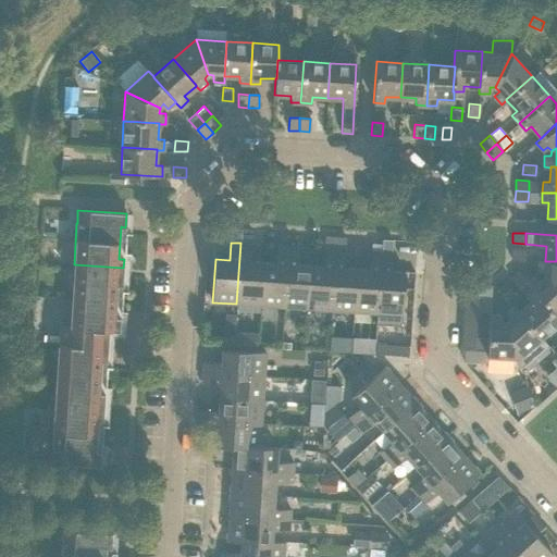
[(260,306),(263,262),(250,261),(251,244),(240,243),(236,304),(260,306)]
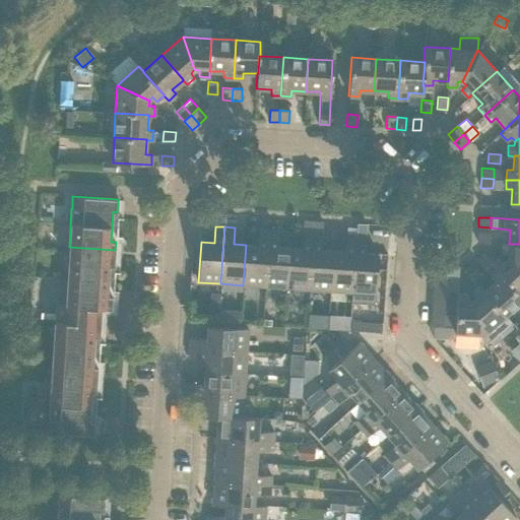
[(265,286),(268,230),(259,230),(257,246),(246,245),(243,285),(265,286)]
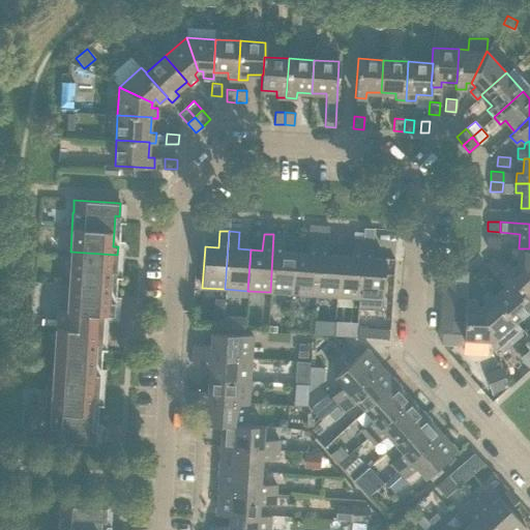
[(292,294),(295,253),(283,252),(284,235),(273,234),(270,292),(292,294)]
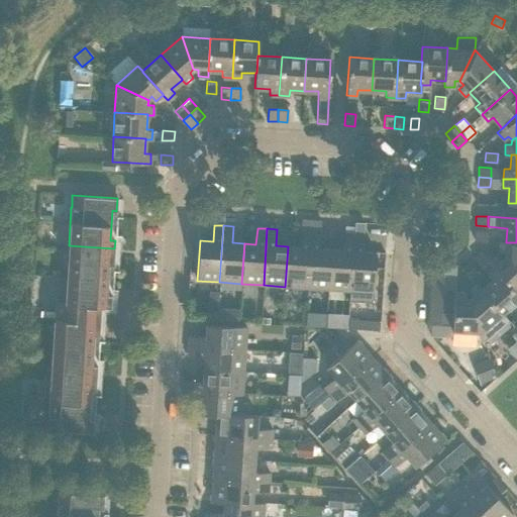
[(487,241),(487,231),(476,230),(475,240),(487,241)]
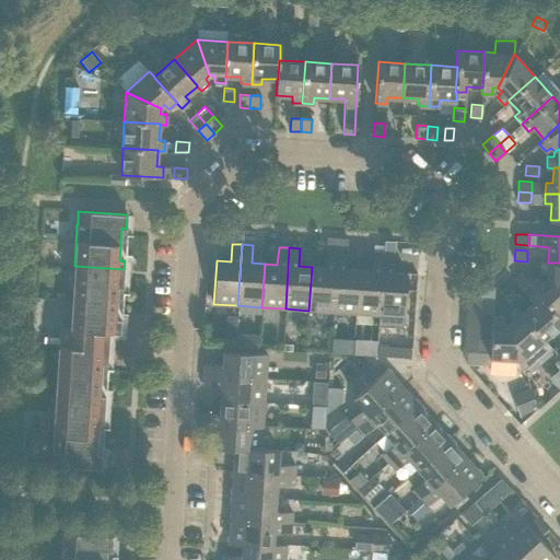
[(333,312),(336,251),(326,251),(325,268),(312,267),(308,311),(333,312)]
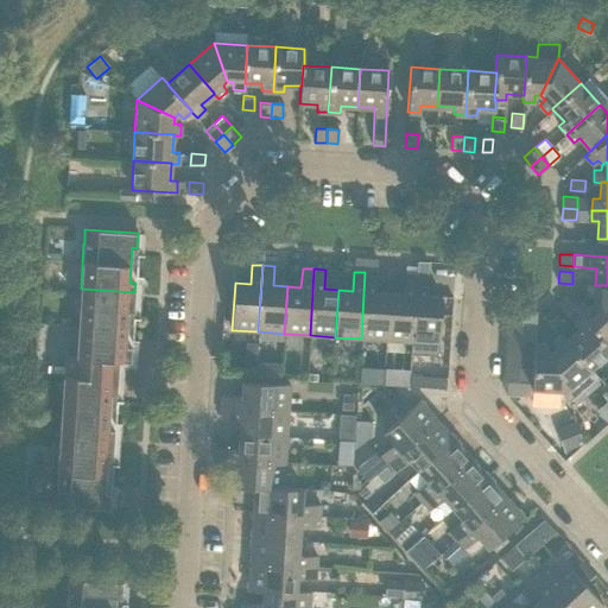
[(386,340),(390,293),(375,292),(377,273),(365,272),(361,339),(386,340)]
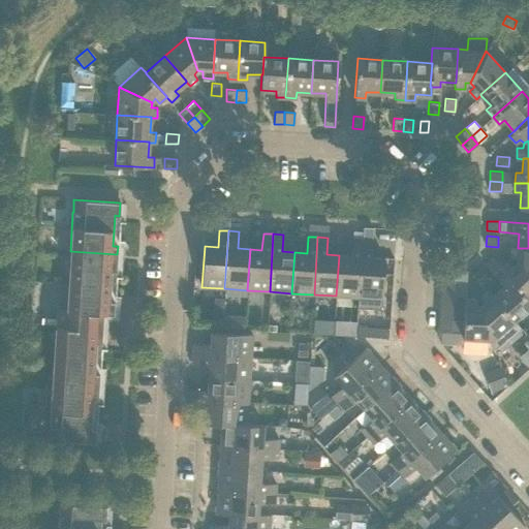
[(359,298),(362,240),(352,239),(351,256),(339,255),(336,296),(359,298)]
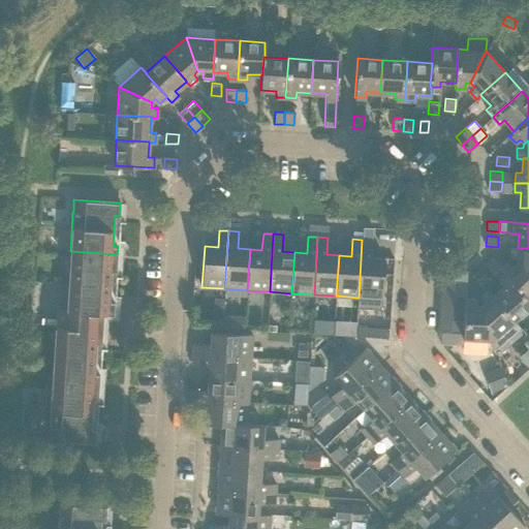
[(362,240),(359,298),(381,300),(384,258),(371,257),(372,241),(362,240)]
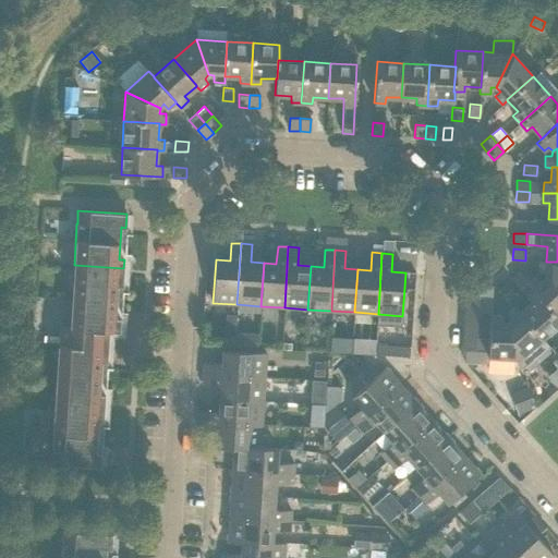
[(557,262),(546,262),(546,261),(540,261),(538,271),(545,271),(545,277),(557,283),(557,262)]
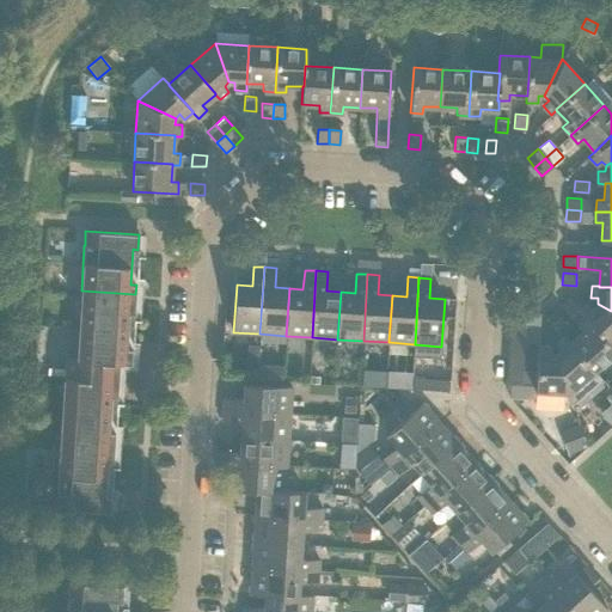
[(134,313),(135,294),(81,291),(78,347),(78,359),(66,359),(65,369),(118,372),(118,362),(130,363),(132,349),(126,348),(128,313),(134,313)]
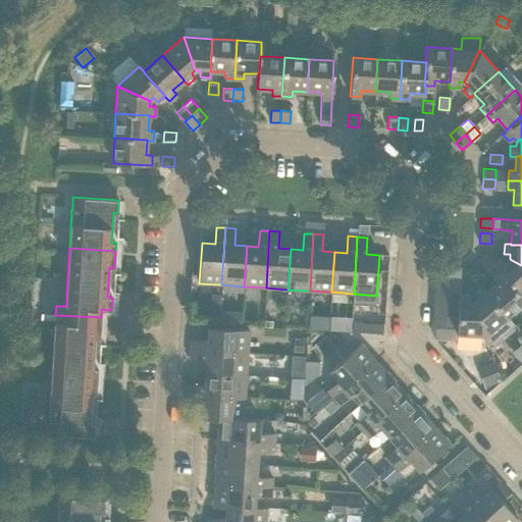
[(486,269),(493,263),(485,254),(478,260),(486,269)]
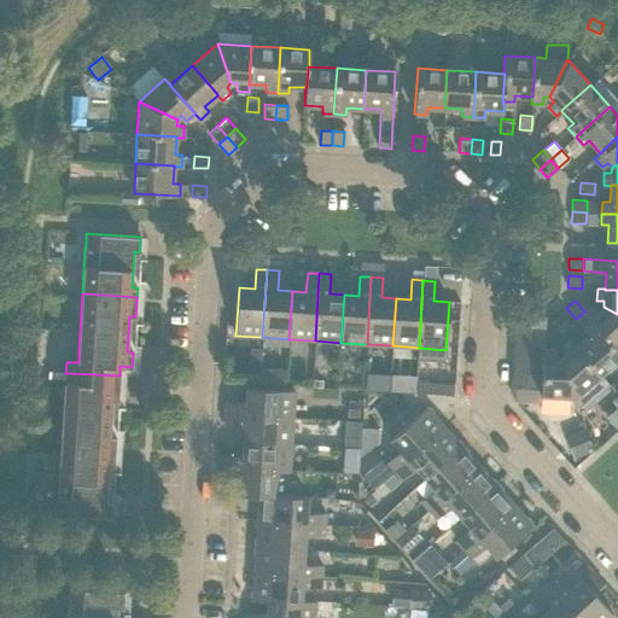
[(617,347),(617,314),(604,307),(599,312),(594,305),(586,314),(590,321),(592,320),(616,349),(617,348),(617,347)]
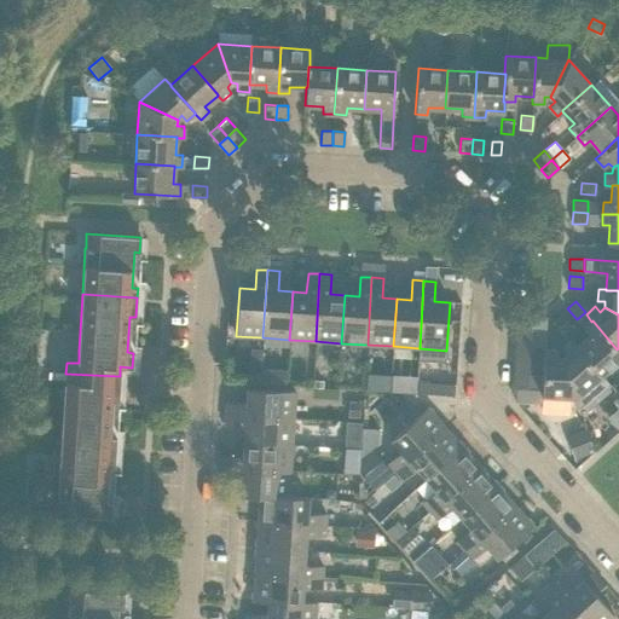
[(562,333),(572,324),(562,313),(553,322),(562,333)]
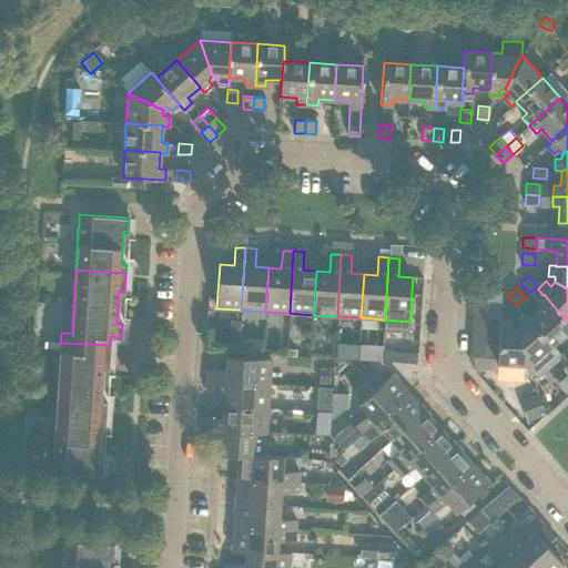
[(474,303),(500,304),(501,291),(475,290),(474,303)]
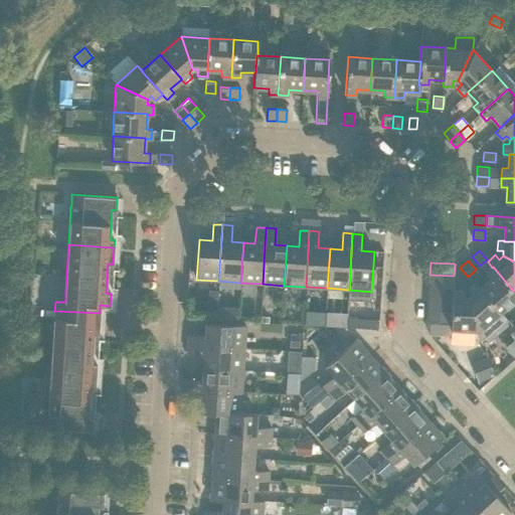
[(514,298),(514,291),(514,290),(513,291),(493,267),(492,268),(486,274),(490,278),(479,287),(479,288),(500,312),(514,298)]
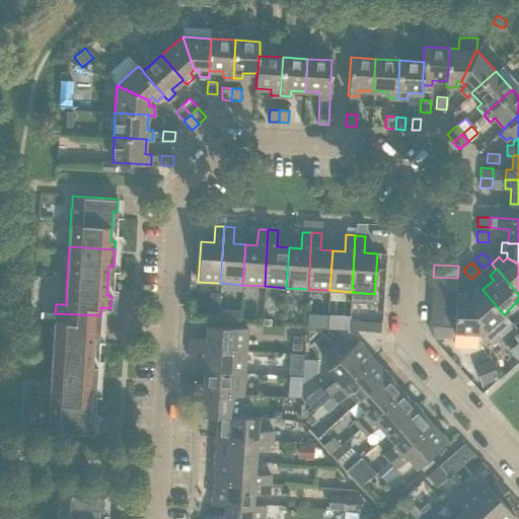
[(456,290),(457,278),(433,277),(432,289),(456,290)]
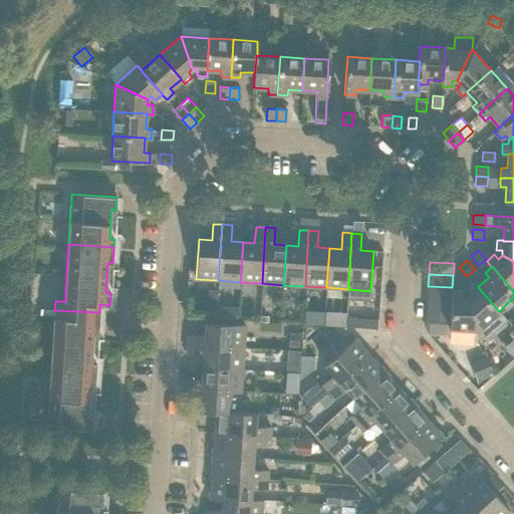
[(471,293),(467,296),(478,329),(481,339),(505,318),(499,311),(478,287),(478,286),(474,282),(467,288),(471,293)]
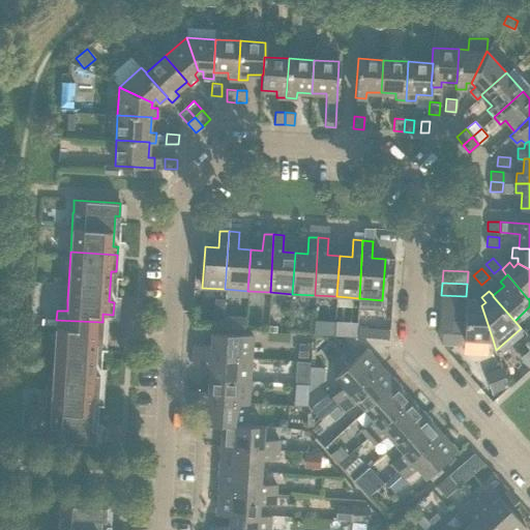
[(466,298),(466,296),(441,295),(441,307),(465,308),(466,298)]
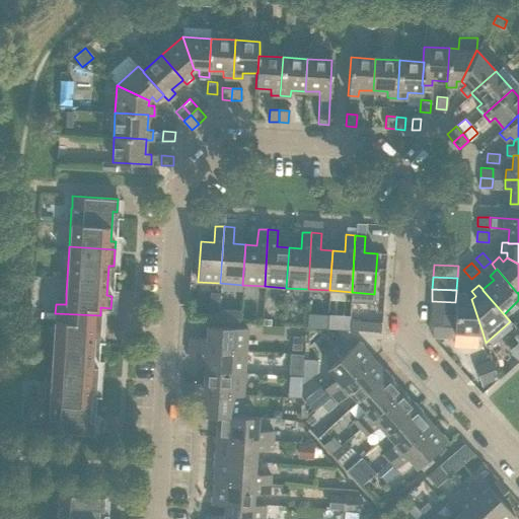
[(466,293),(456,292),(455,302),(454,315),(454,326),(453,331),(455,331),(455,344),(476,345),(476,332),(483,332),(471,299),(465,299),(466,293)]
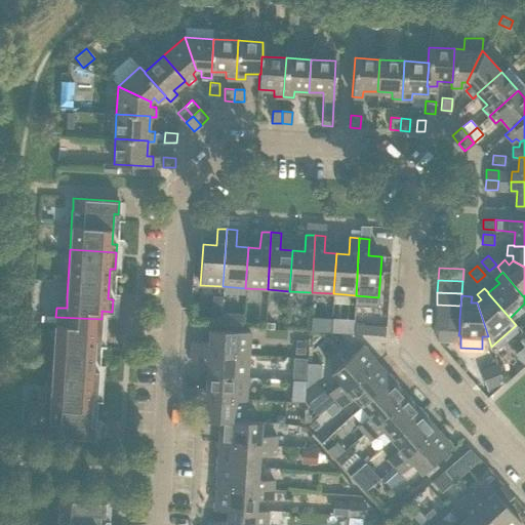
[(459,319),(460,306),(437,305),(436,317),(451,318),(459,319)]
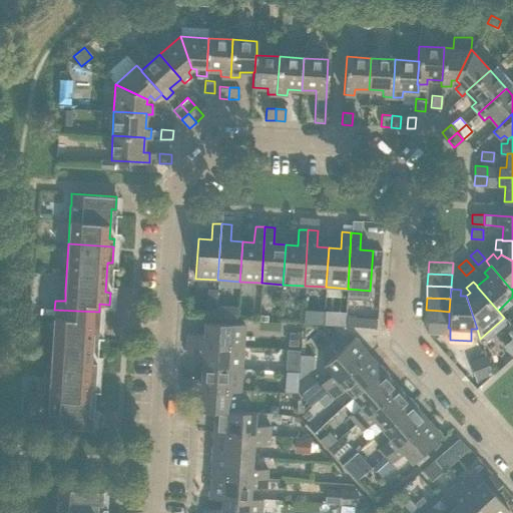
[(98,333),(99,312),(54,310),(53,329),(52,329),(49,376),(95,378),(96,363),(91,362),(93,333),(98,333)]
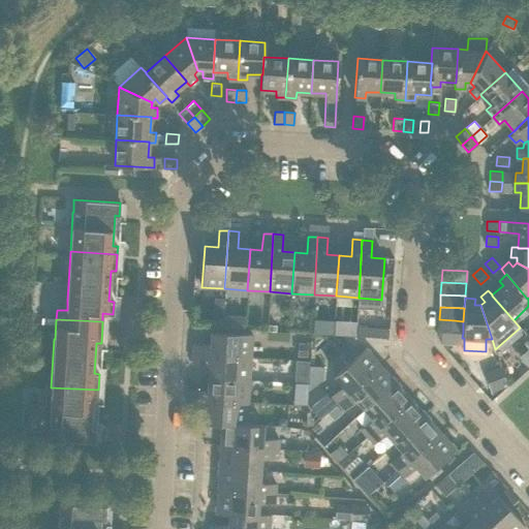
[(455,333),(455,320),(439,319),(438,332),(455,333)]
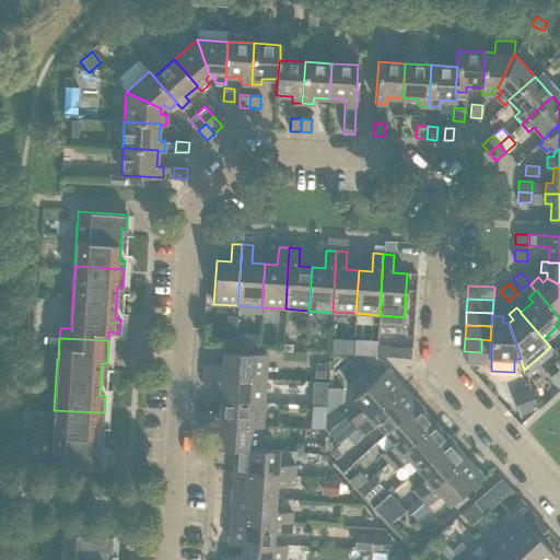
[(490,352),(490,340),(481,339),(481,352),(490,352)]
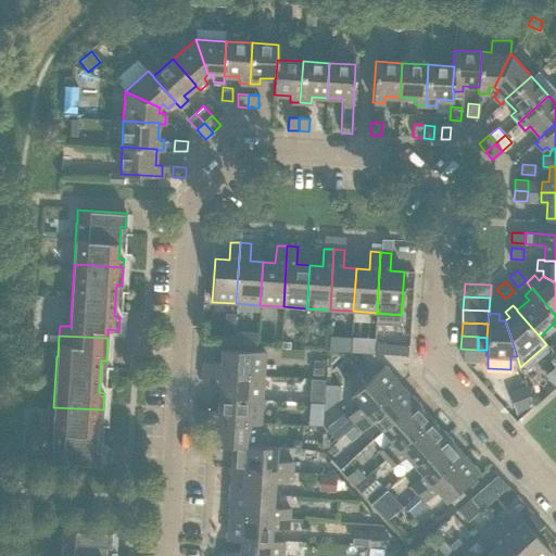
[(373,353),(373,354),(384,355),(384,344),(374,343),(373,353)]
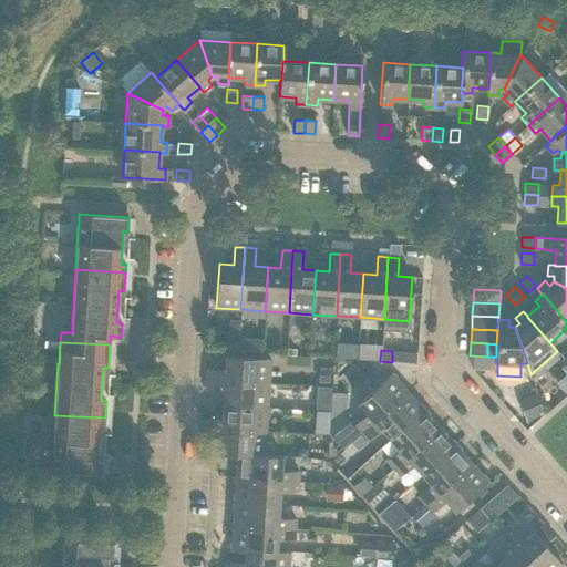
[(207,379),(269,383),(270,358),(226,356),(226,370),(208,369),(207,379)]
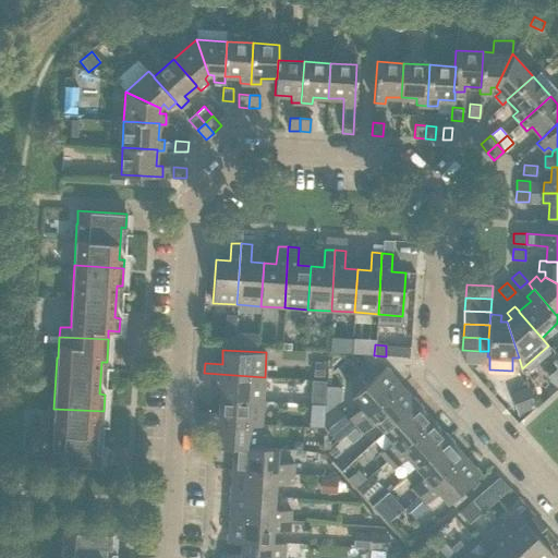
[(557,367),(547,376),(557,388),(557,386),(557,356),(552,362),(557,367)]
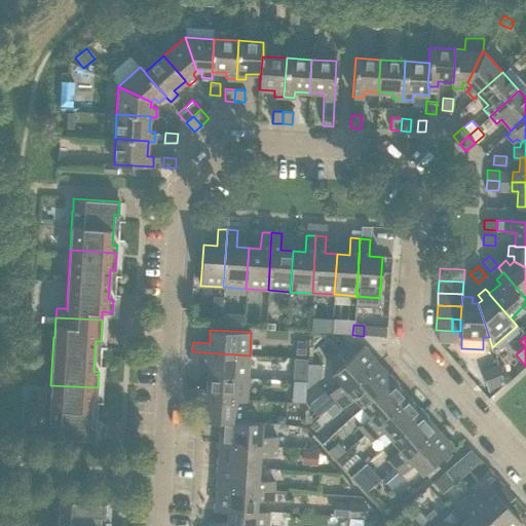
[(305,358),(306,346),(292,346),(292,357),(305,358)]
